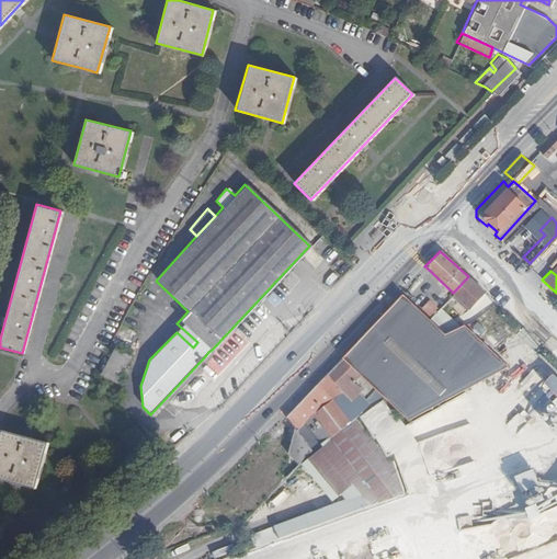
[(484,291),(468,276),(453,293),(468,307),(484,291)]
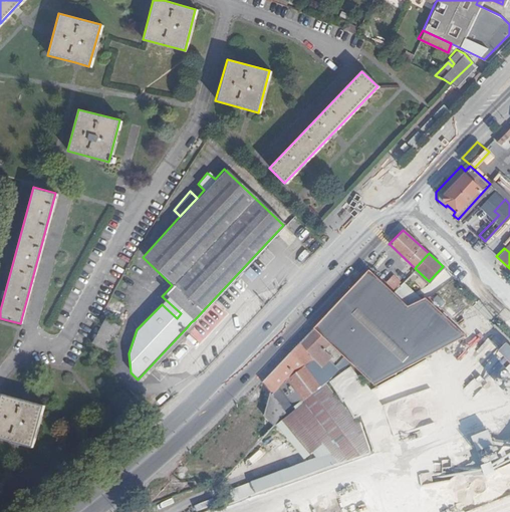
[(393,291),(368,268),(313,325),(330,342),(351,363),(372,384),(464,333),(424,296),(424,297),(408,305),(393,291)]
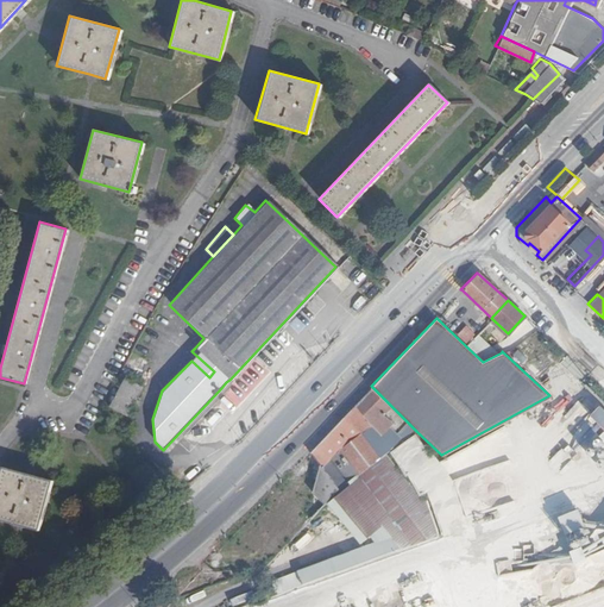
[(502,352),(479,331),(465,345),(483,362),(502,352)]
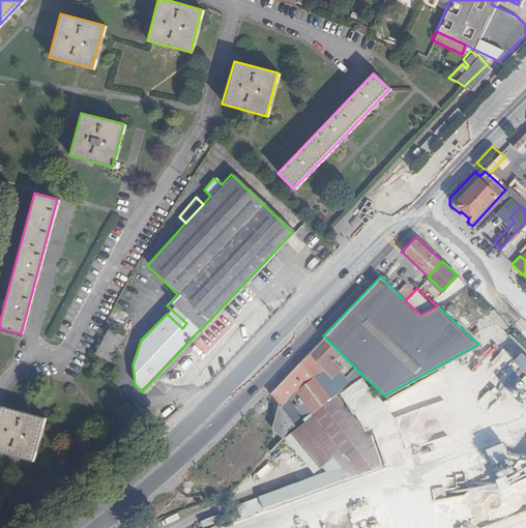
[(469,302),(456,319),(480,339),(494,321),(469,302)]
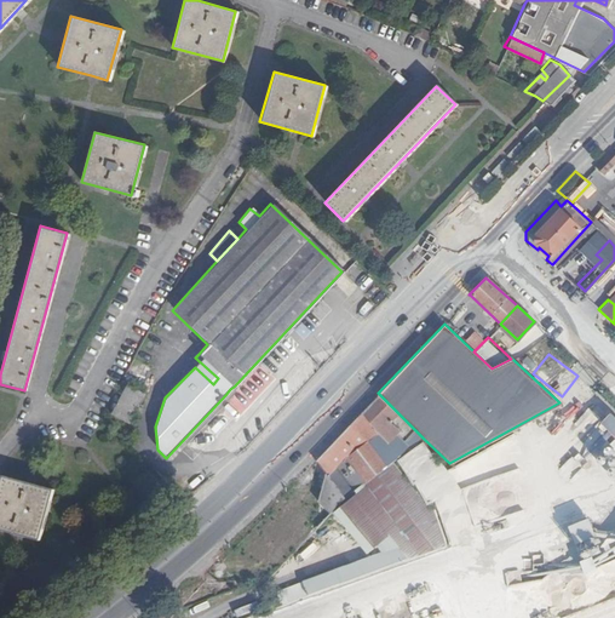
[(126,423),(141,394),(124,384),(108,413),(126,423)]
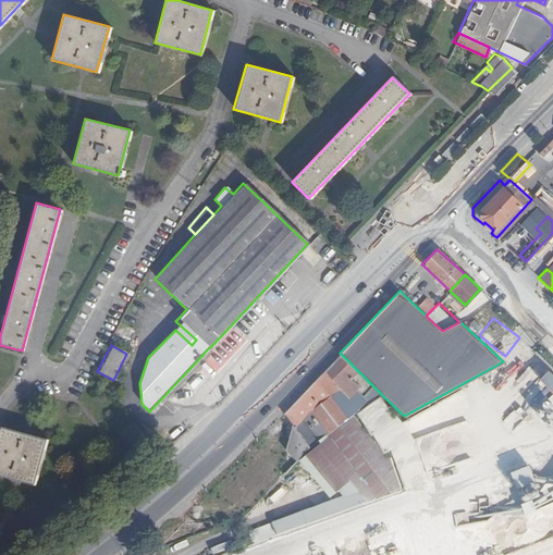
[(358,371),(340,353),(316,379),(331,395),(322,401),(312,409),(310,407),(302,417),(309,427),(311,426),(319,439),(351,415),(357,410),(342,389),(358,371)]
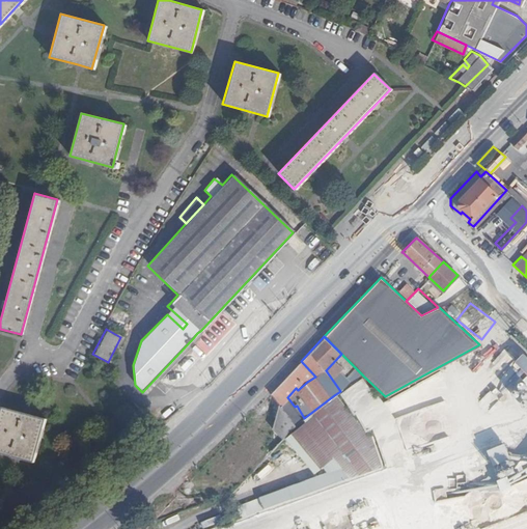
[(363,376),(341,354),(326,370),(340,391),(363,376)]
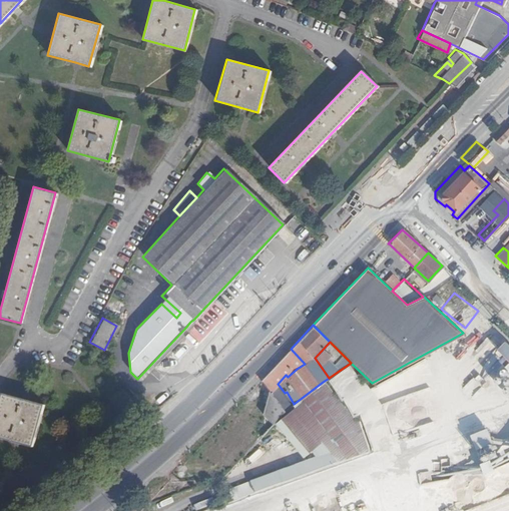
[(508,343),(501,351),(504,354),(483,373),(508,401),(508,400),(508,343)]
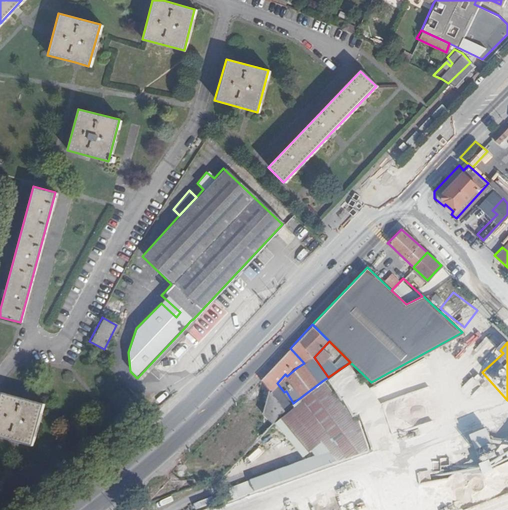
[(304,363),(290,348),(261,378),(269,390),(262,414),(271,422),(272,421),(282,410),(293,403),(286,391),(284,392),(277,383),(285,374),(287,376),(296,368),(304,363)]
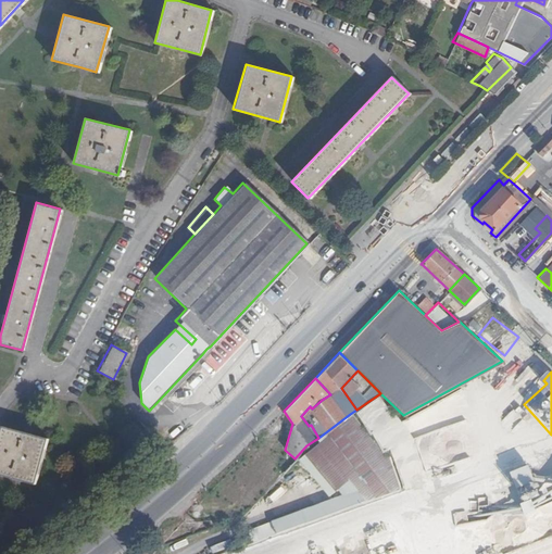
[(460,422),(468,444),(492,435),(485,413),(460,422)]
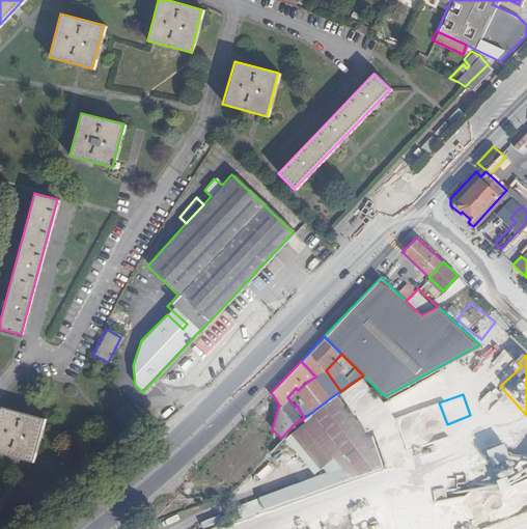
[(242,514),(380,465),(368,432),(362,434),(334,395),(304,418),(335,463),(338,467),(238,504),(239,505),(242,514)]
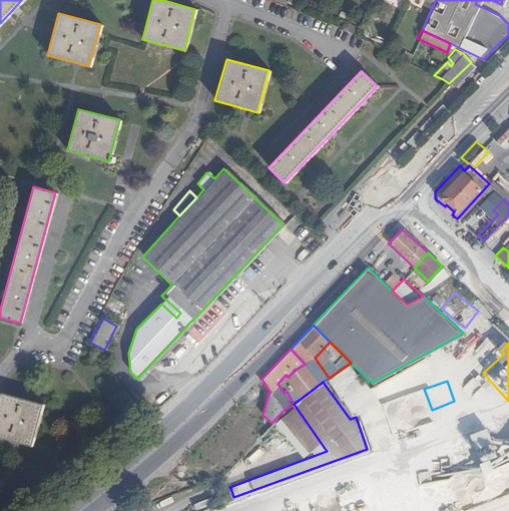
[(120,407),(127,399),(119,392),(112,399),(120,407)]
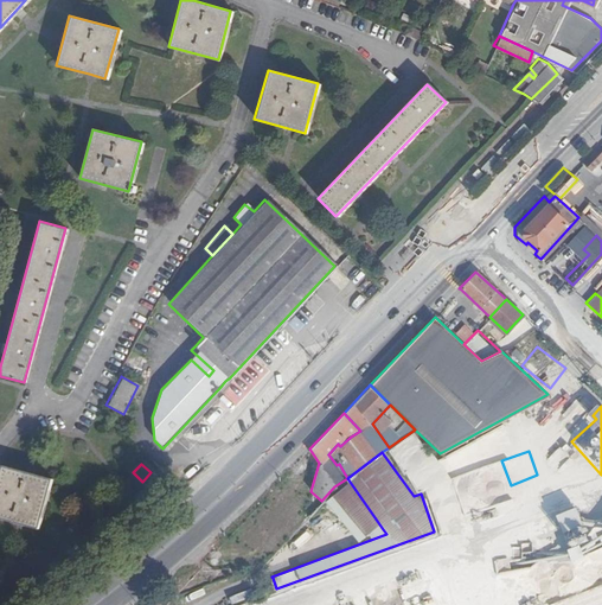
[(0,518),(39,529),(52,478),(2,465),(0,473),(0,518)]
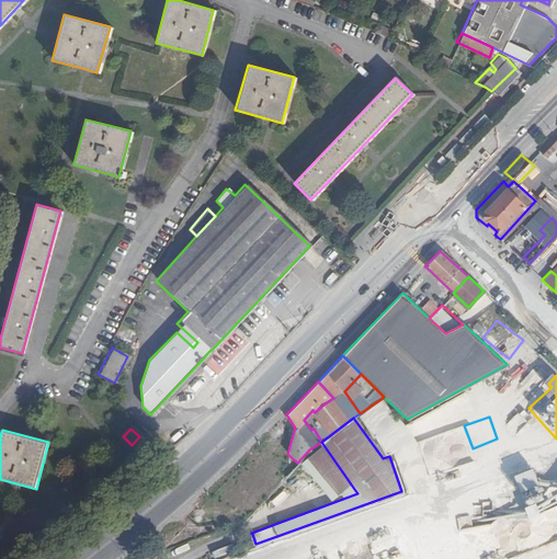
[(354,489),(321,442),(309,449),(298,461),(319,486),(330,498),(341,489),(345,492),(354,489)]
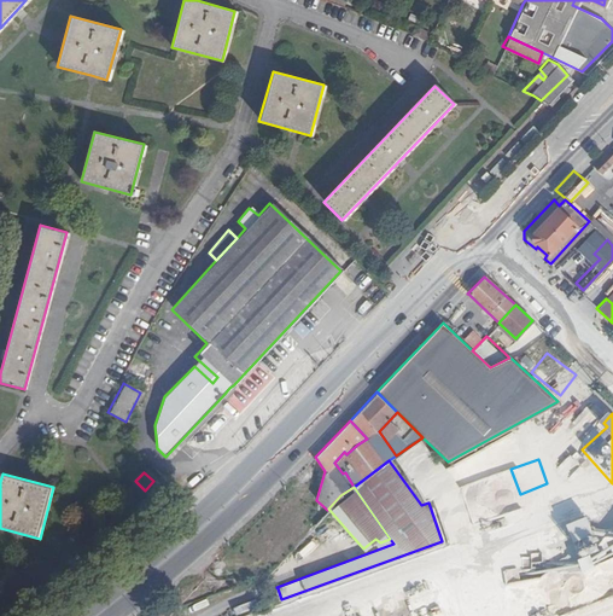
[(595,556),(583,561),(587,573),(600,569),(595,556)]
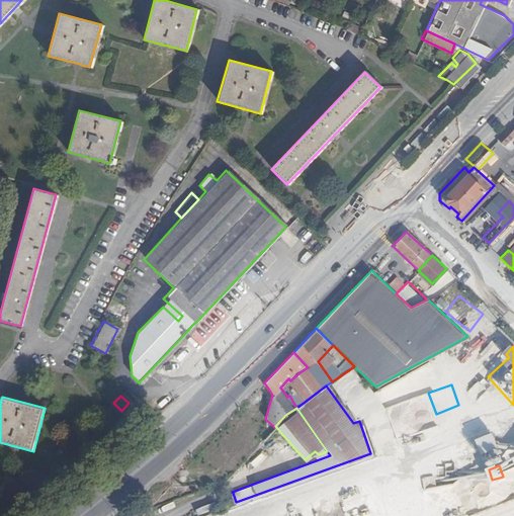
[(461,474),(461,487),(487,486),(487,473),(461,474)]
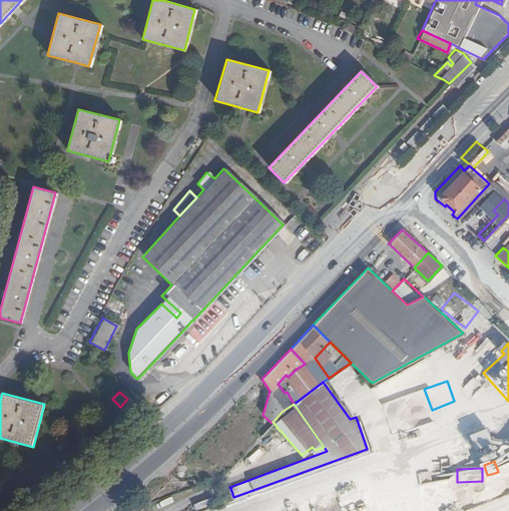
[(228,498),(233,497),(230,488),(224,490),(228,498)]
